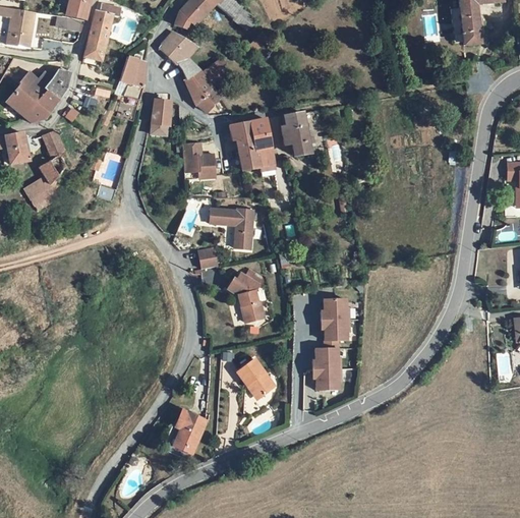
[(67,0),(64,13),(83,18),(88,0),(67,0)]
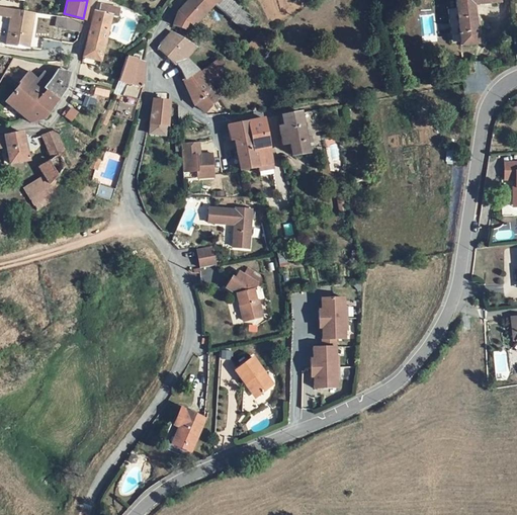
[(216,3),(218,0),(187,0),(185,2),(174,23),(186,27),(189,23),(195,26),(216,3)]
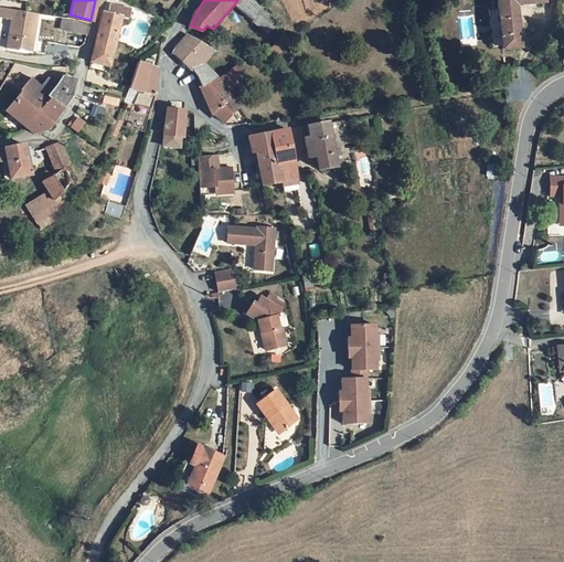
[(253,18),(263,6),(256,0),(237,0),(235,3),(252,19),(253,18)]
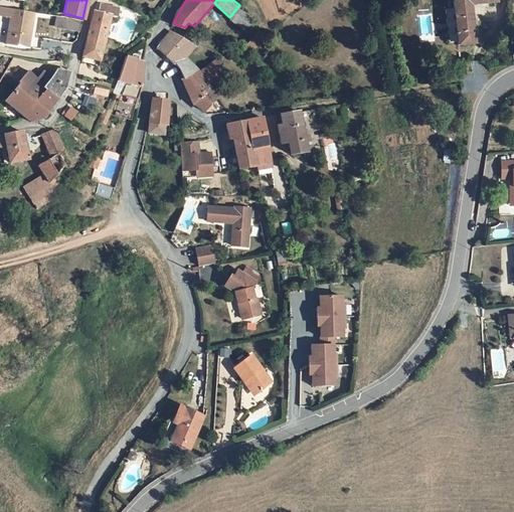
[(458,37),(458,41),(474,39),(470,2),(487,0),(453,0),(454,5),(446,5),(449,39),(458,37)]
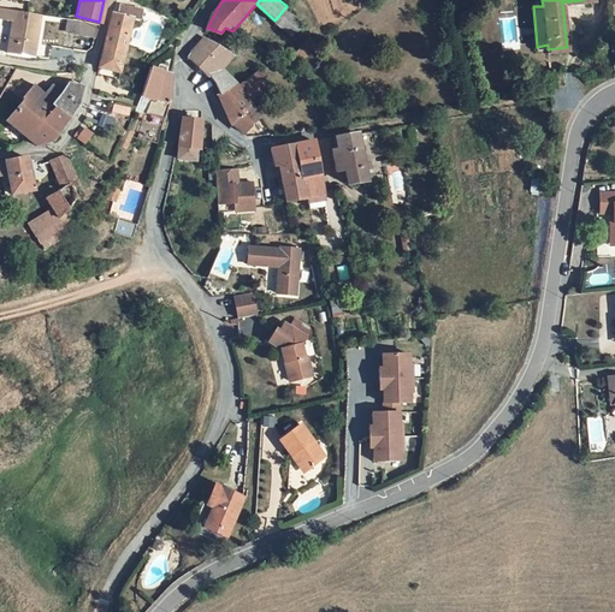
[(100,66),(98,71),(112,75),(113,70),(119,71),(131,16),(139,17),(141,7),(120,3),(118,11),(113,10),(100,66)]
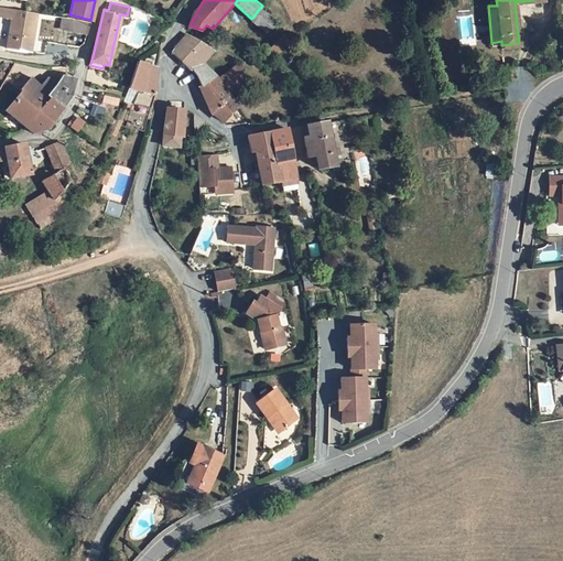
[(257,22),(267,10),(262,6),(252,18),(257,22)]
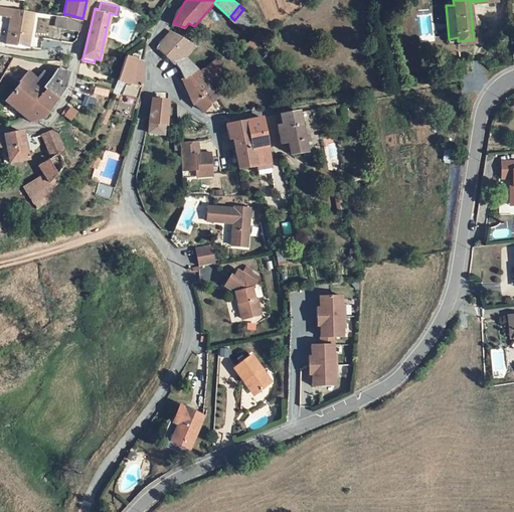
[(23,46),(32,10),(9,8),(7,7),(6,15),(7,16),(2,41),(23,46)]
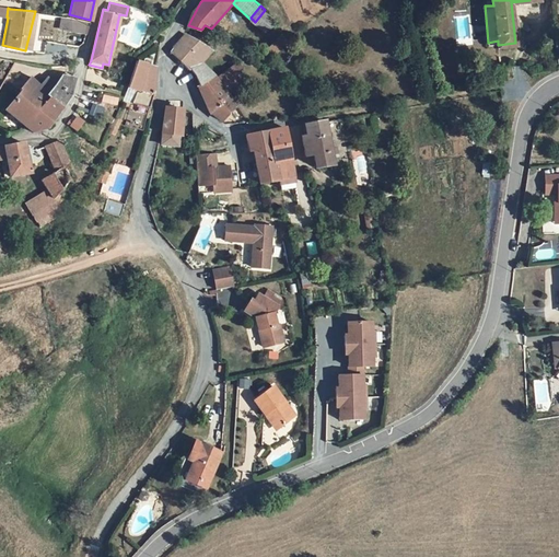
[(274,25),(270,16),(265,10),(255,22),(260,27),(274,25)]
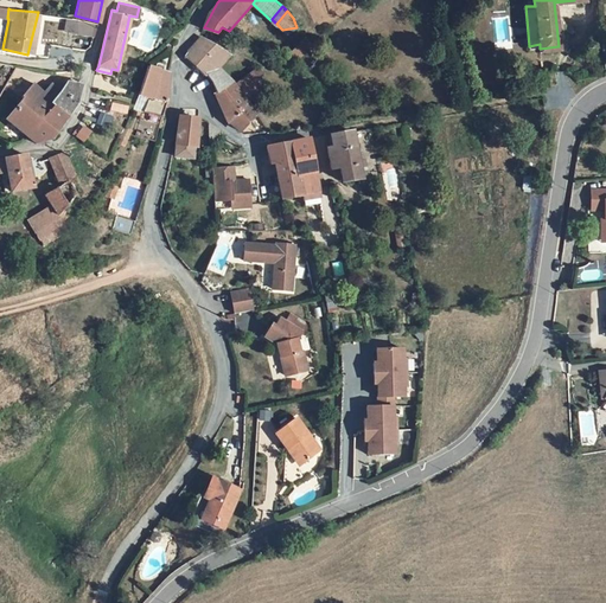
[(288,61),(292,64),(312,44),(307,39),(306,37),(288,55),(291,57),(288,61)]
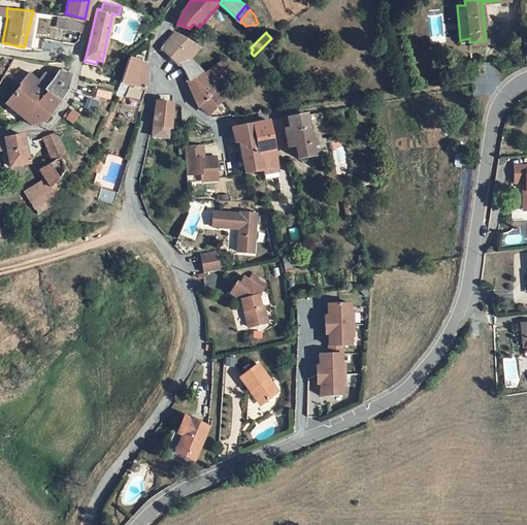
[(160,51),(185,70),(189,80),(204,70),(195,58),(203,47),(177,33),(175,36),(172,34),(162,46),(160,51)]
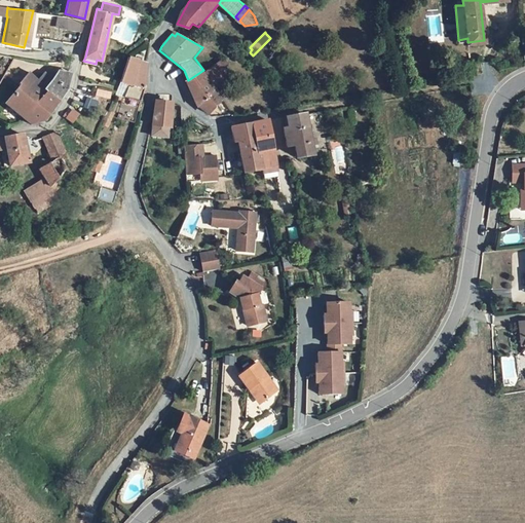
[(122,97),(139,101),(147,71),(147,66),(140,63),(142,53),(136,51),(133,61),(127,59),(118,80),(126,84),(122,97)]
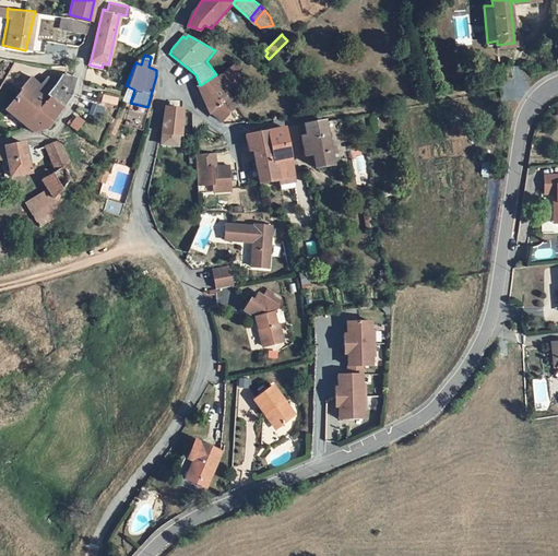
[(247,80),(236,66),(218,79),(229,94),(232,93),(236,98),(244,93),(239,87),(247,80)]
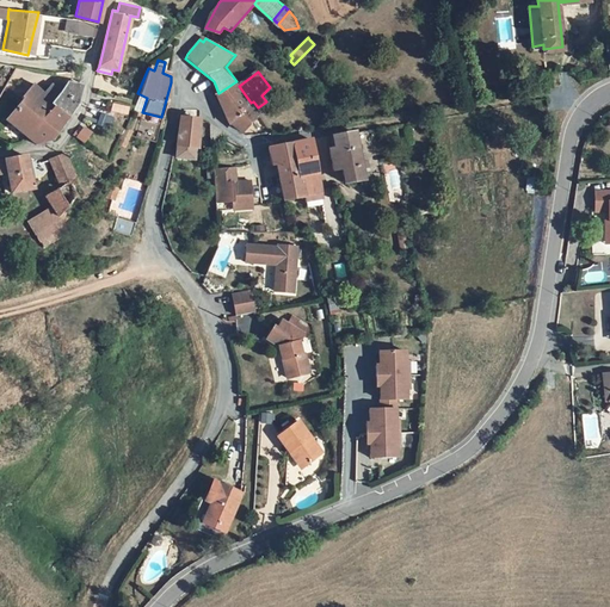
[(53,104),(69,115),(74,106),(79,98),(81,88),(81,85),(67,81),(59,94),(53,104)]
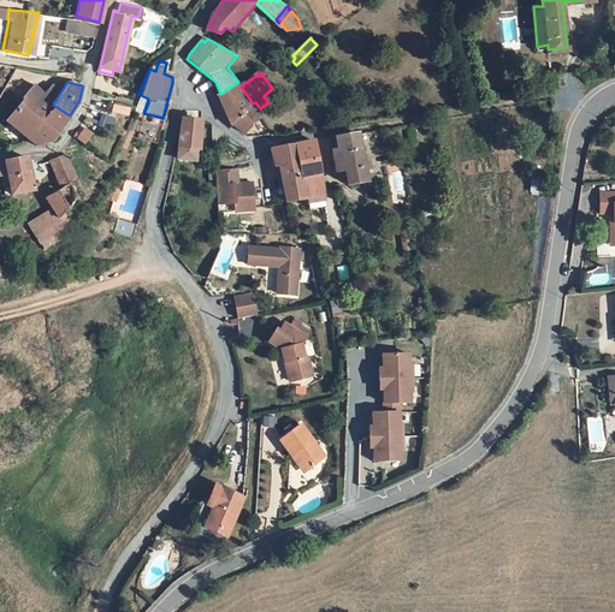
[(261,116),(253,104),(241,87),(238,82),(220,94),(222,96),(231,123),(238,128),(244,131),(246,131),(261,116)]
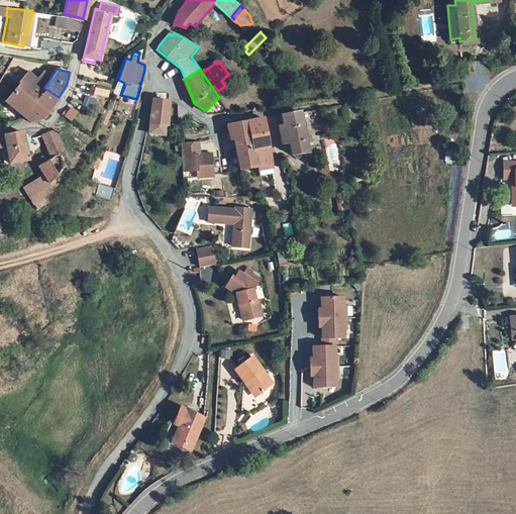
[(38,99),(44,88),(49,80),(40,73),(37,77),(28,70),(18,80),(20,82),(6,101),(23,115),(29,121),(46,116),(50,109),(38,99)]
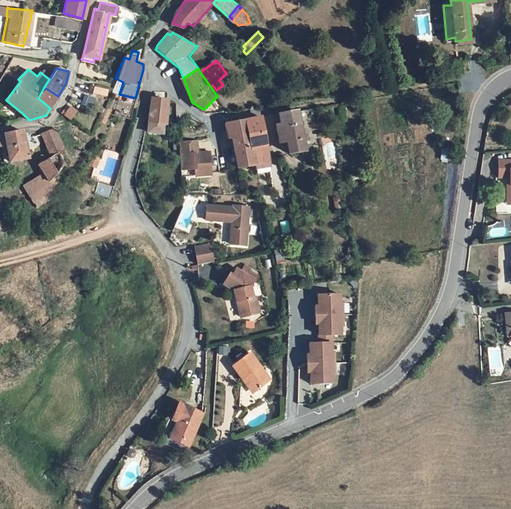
[(111,89),(110,91),(119,94),(123,82),(115,78),(111,89)]
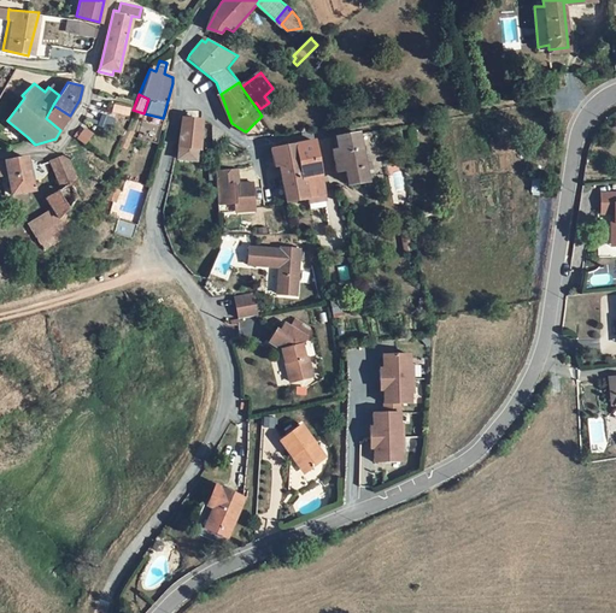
[(46,118),(60,130),(70,116),(53,105),(46,118)]
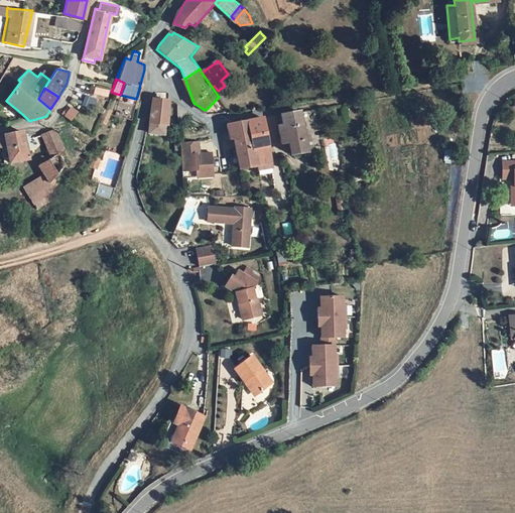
[(148,130),(162,132),(164,124),(166,124),(169,99),(153,98),(149,123),(148,130)]
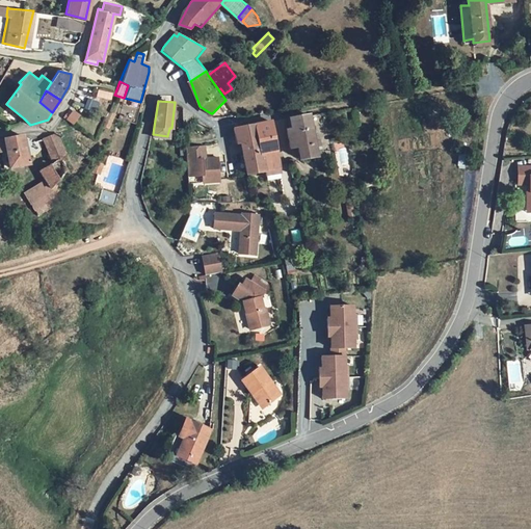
[(192,126),(192,111),(190,110),(183,107),(184,126),(192,126)]
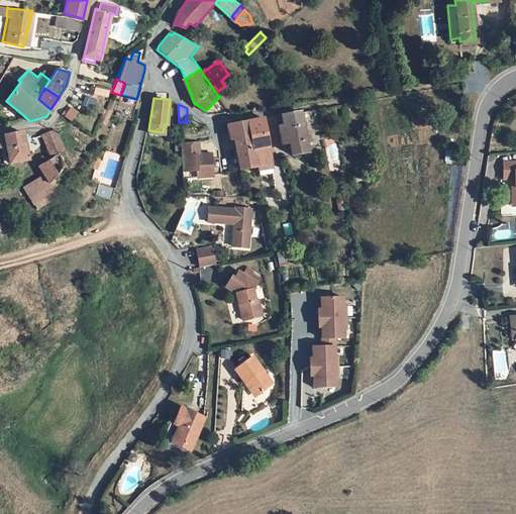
[(281,114),(283,126),(303,123),(301,111),(281,114)]
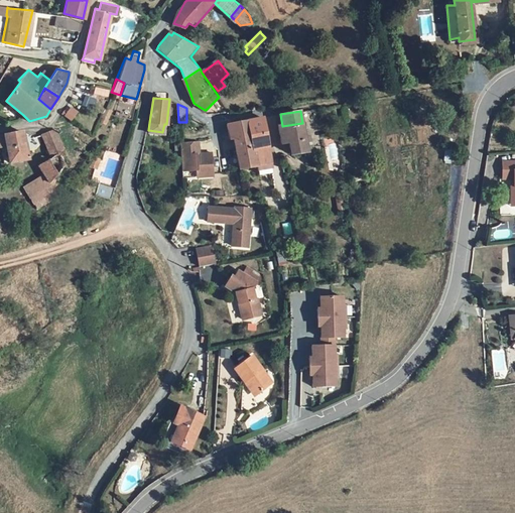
[(254,149),(267,147),(263,117),(248,119),(254,149)]
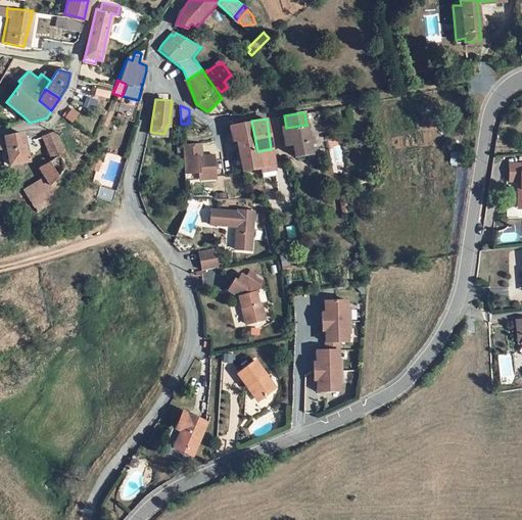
[(251,121),(230,124),(232,139),(237,139),(242,170),(261,168),(258,157),(257,151),(251,121)]
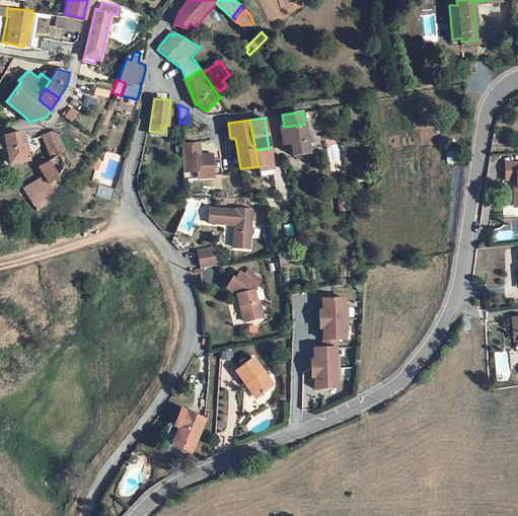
[(307,142),(304,124),(284,127),(279,128),(283,145),(291,144),(306,142),(307,142)]
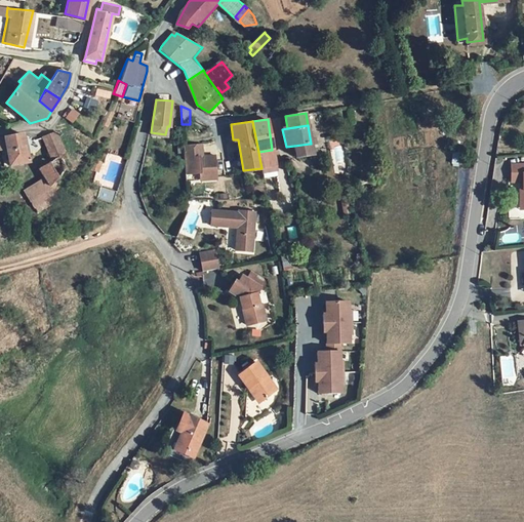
[(184,152),(184,162),(213,160),(212,146),(215,146),(215,137),(218,137),(218,129),(195,130),(197,147),(193,147),(193,145),(183,145),(184,152)]
